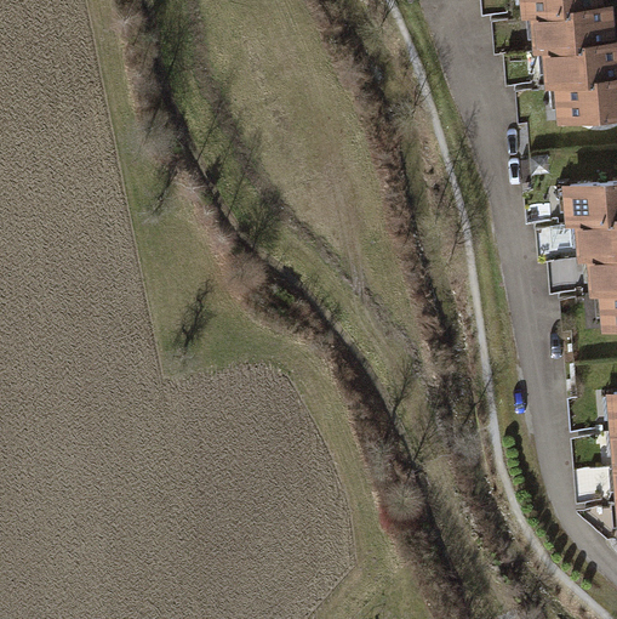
[(519,0),(521,18),(530,17),(605,10),(604,0),(519,0)]
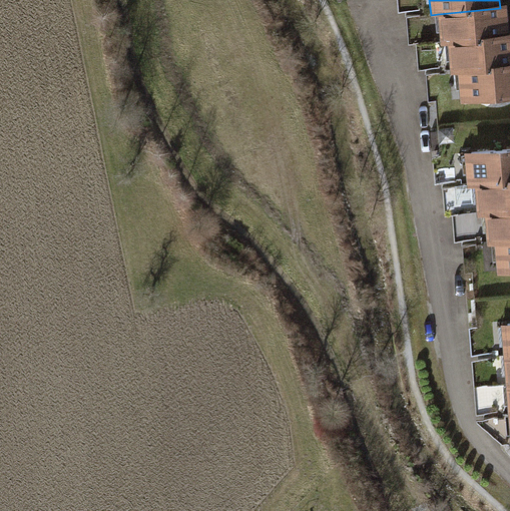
[(440,42),(447,41),(508,36),(506,8),(500,8),(438,14),(440,42)]
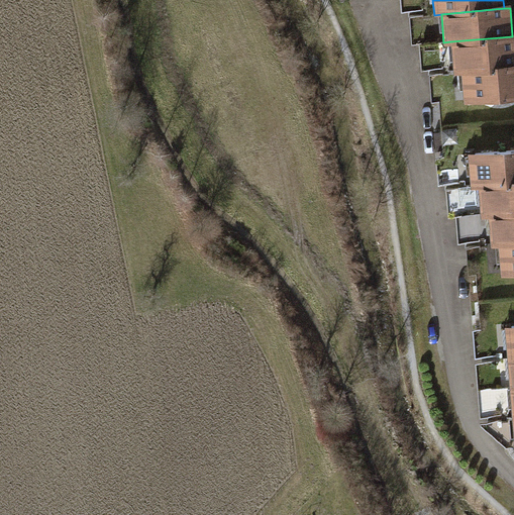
[(453,73),(460,73),(513,67),(513,36),(512,36),(450,41),(453,73)]
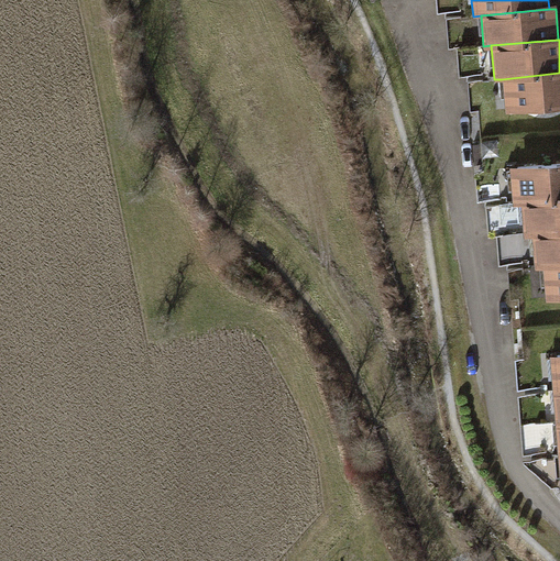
[(559,73),(502,79),(505,112),(559,107),(559,73)]
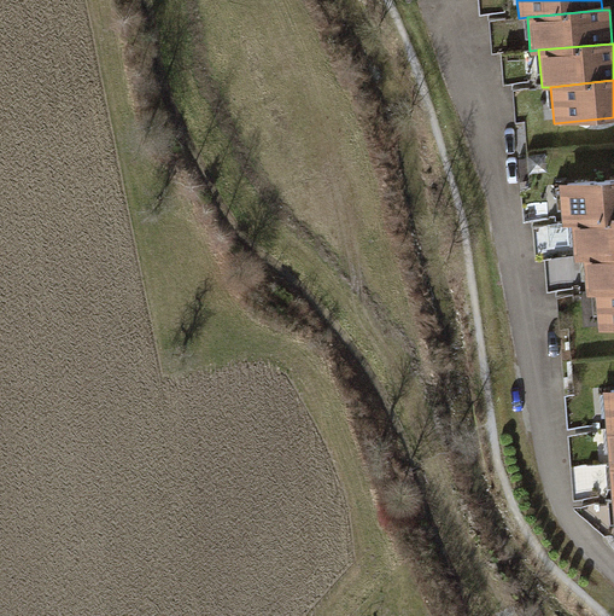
[(562,225),(571,224),(613,219),(613,179),(559,185),(562,225)]
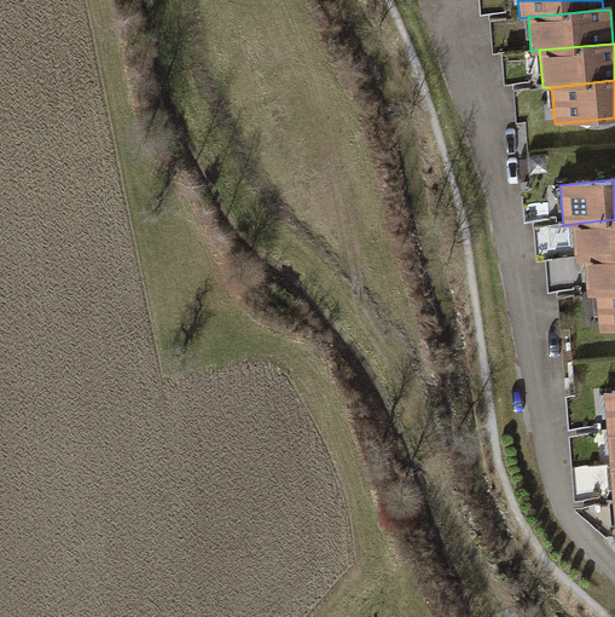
[(575,261),(585,260),(614,255),(614,219),(572,224),(575,261)]
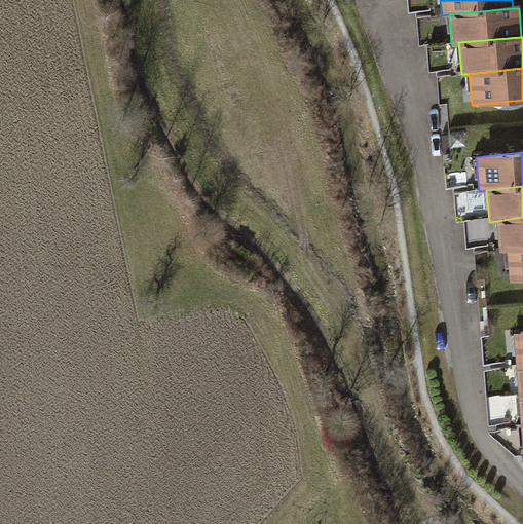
[(500,250),(506,250),(522,247),(522,217),(497,221),(500,250)]
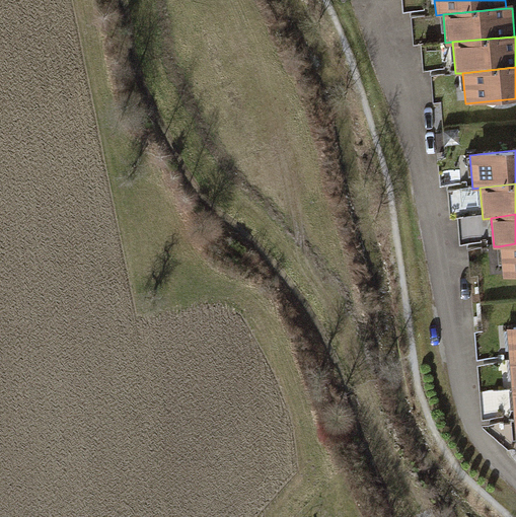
[(515,243),(499,246),(502,279),(515,277),(515,243)]
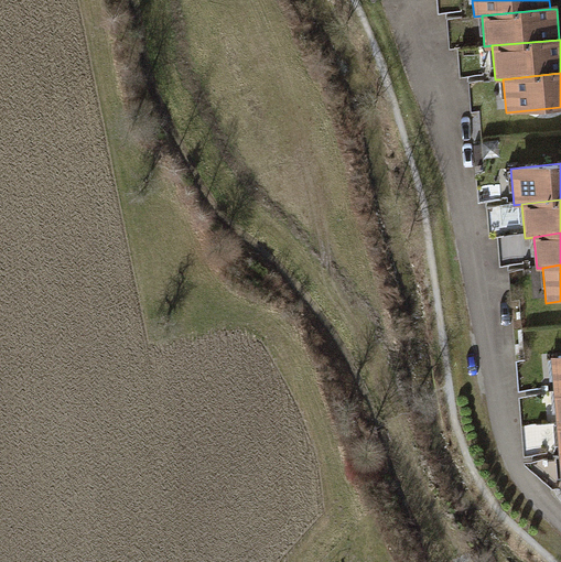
[(560,357),(550,358),(553,392),(560,391),(560,357)]
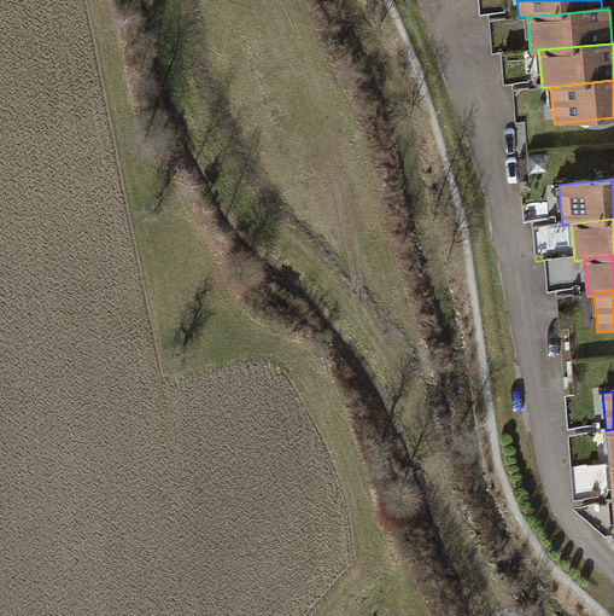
All buildings are outlined.
